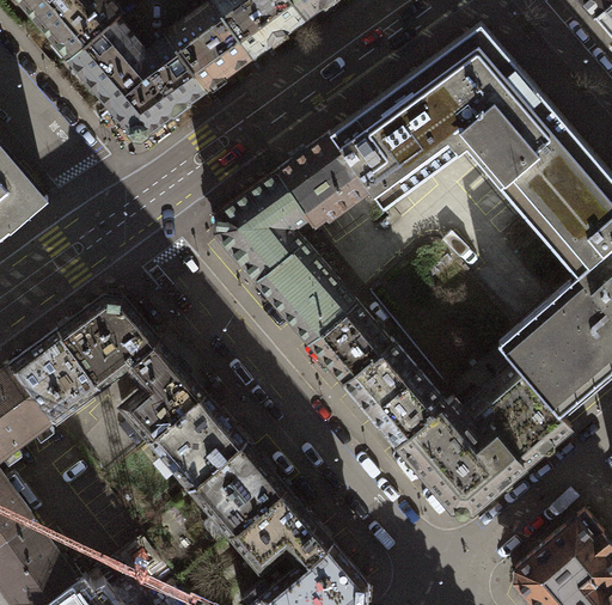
[(16,0),(69,63),(117,22),(123,18),(106,0),(16,0)]
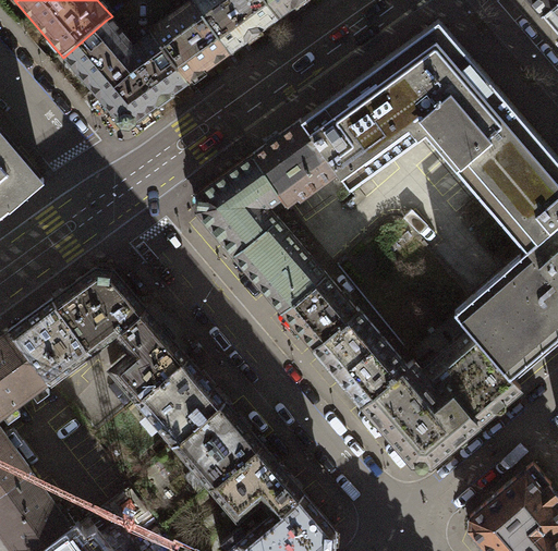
[(263,0),(197,0),(193,3),(230,54),(278,21),(263,0)]
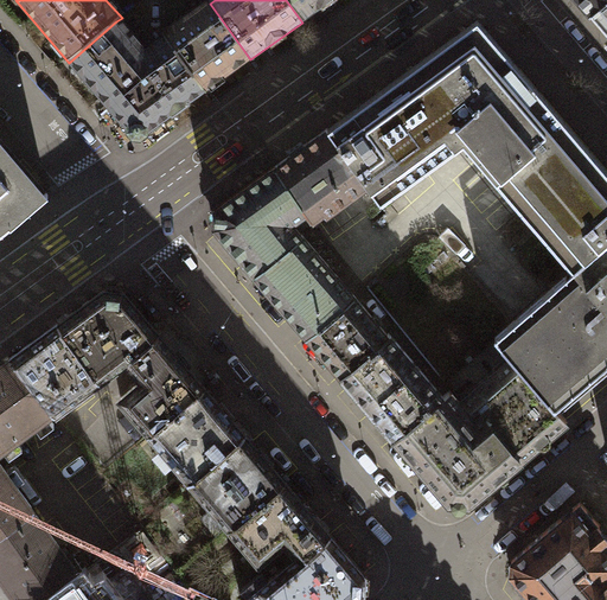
[(286,0),(302,23),(332,0),(286,0)]
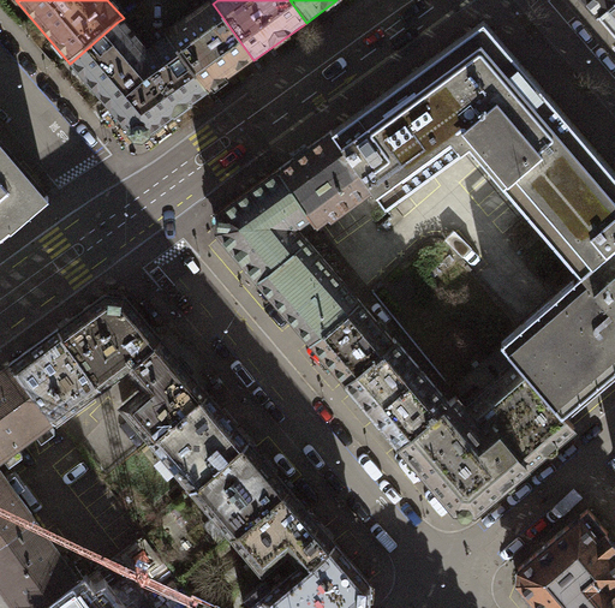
[(614,0),(580,0),(599,22),(614,7),(614,0)]
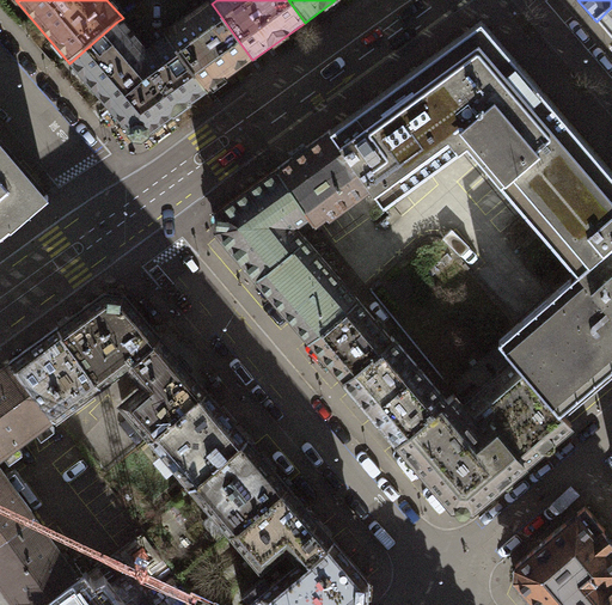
[(206,93),(252,60),(212,4),(165,37),(167,40),(206,93)]
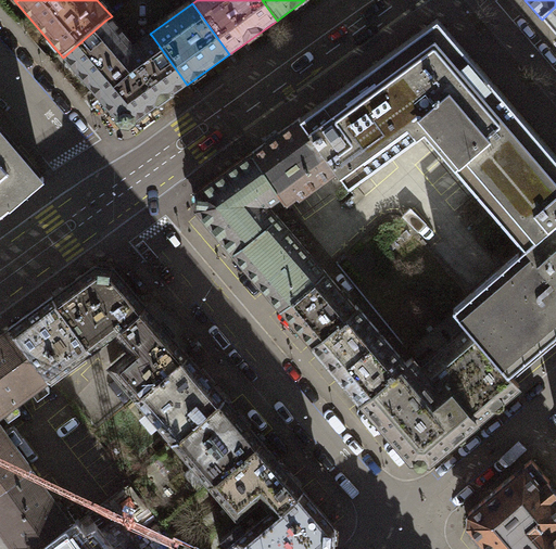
[(555,7),(542,20),(555,36),(555,7)]
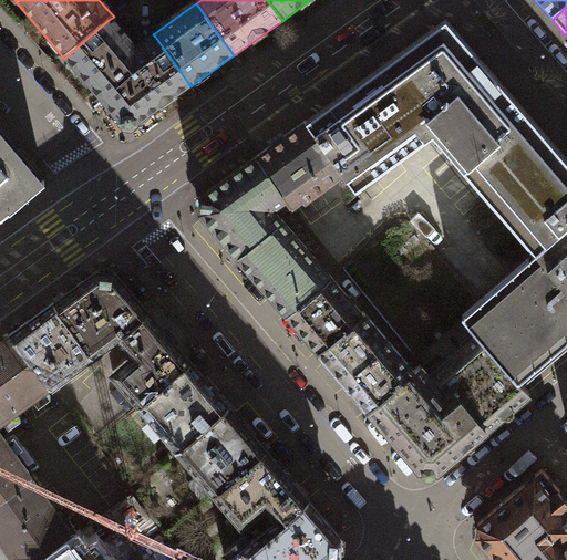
[(136,51),(109,20),(64,59),(121,123),(120,127),(124,132),(127,132),(132,133),(137,128),(137,125),(191,86),(155,37),(136,51)]
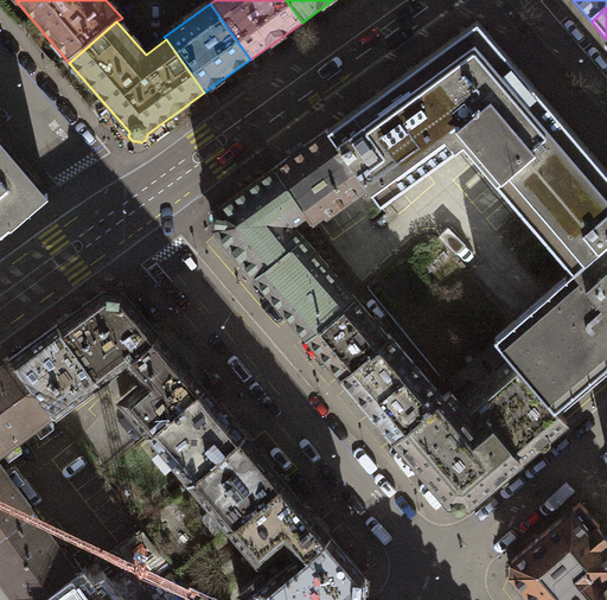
[(465,148),(535,95),(480,23),(327,138),(368,191),(383,210),(465,148)]
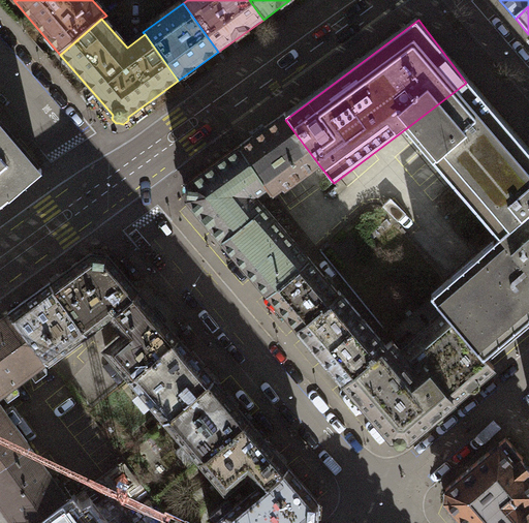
[(528,155),(466,83),(405,129),(500,241),(528,215),(528,155)]
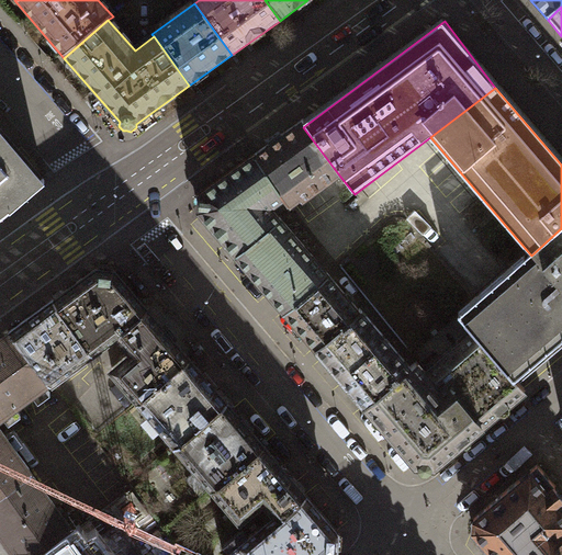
[(255,160),(290,208),(300,202),(302,204),(340,177),(303,127),(255,160)]
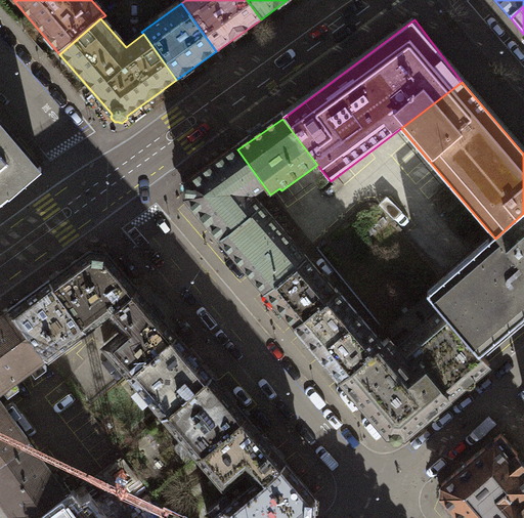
[(0,207),(4,205),(38,176),(0,131),(0,207)]
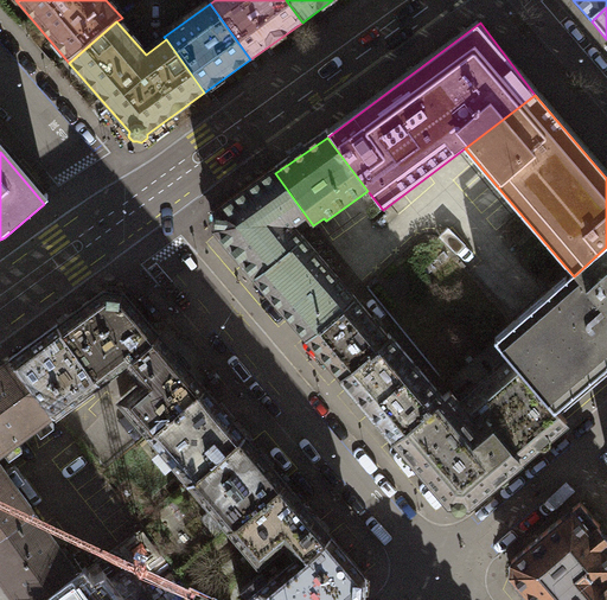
[(313,225),(275,173),(213,218),(212,230),(255,280),(301,241),(298,237),(313,225)]
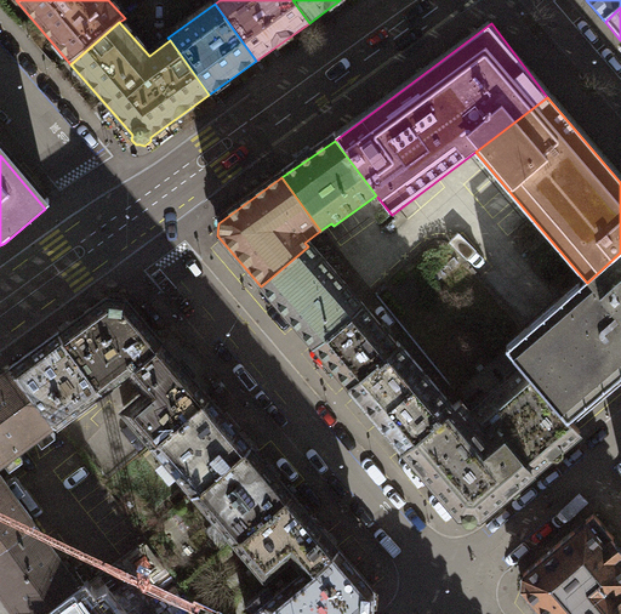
[(308,246),(261,286),(307,340),(315,350),(363,310),(354,300),(308,246)]
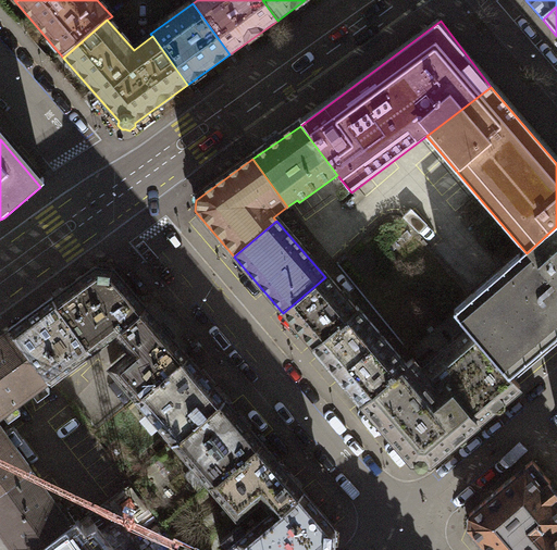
[(556,226),(527,253),(454,315),(470,334),(510,380),(556,339),(556,226)]
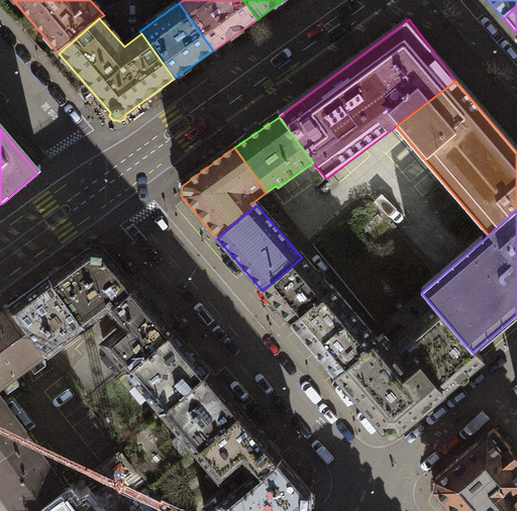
[(57,277),(49,282),(85,329),(107,313),(134,290),(104,253),(90,251),(57,277)]
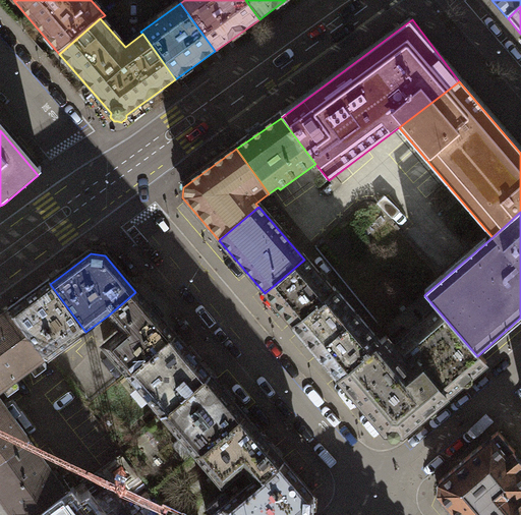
[(304,260),(265,293),(294,328),(334,294),(304,260)]
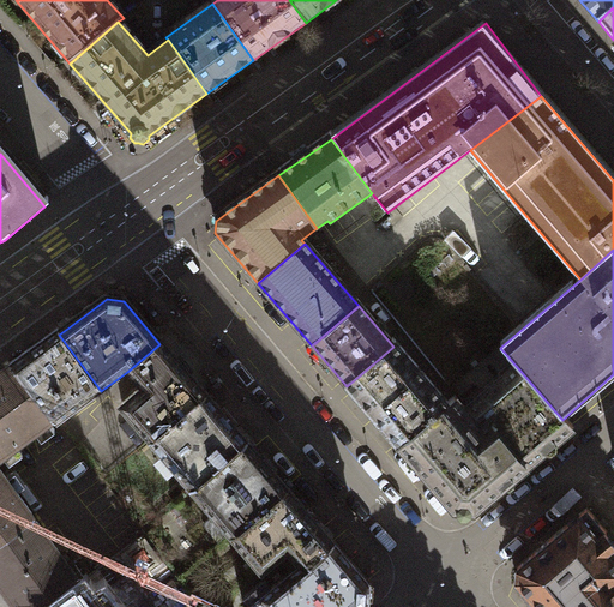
[(101,391),(59,335),(52,340),(11,370),(52,421),(54,425),(101,391)]
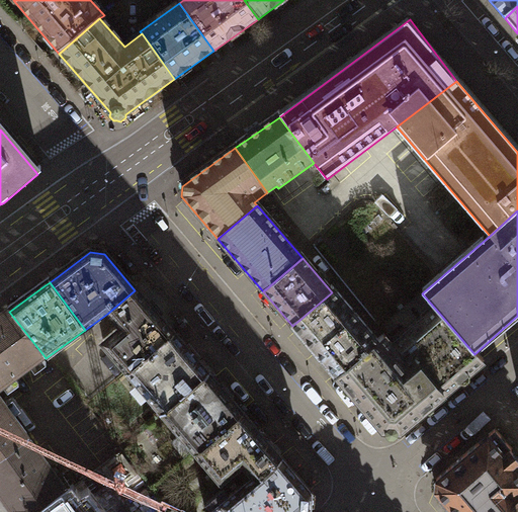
[(135,290),(107,314),(112,319),(121,330),(103,346),(128,375),(174,336),(171,332),(140,296),(135,290)]
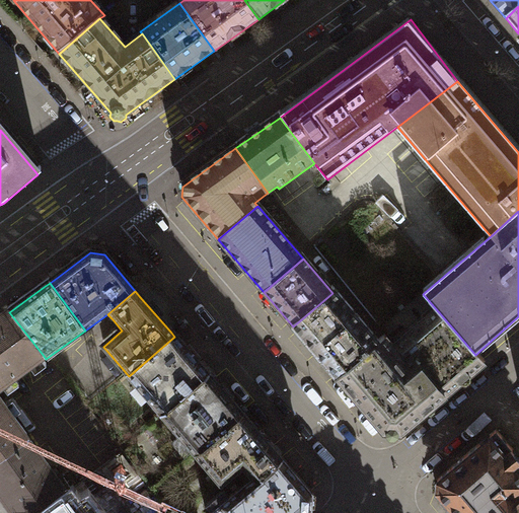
[(332,293),(293,326),(338,379),(379,345),(334,292),(332,293)]
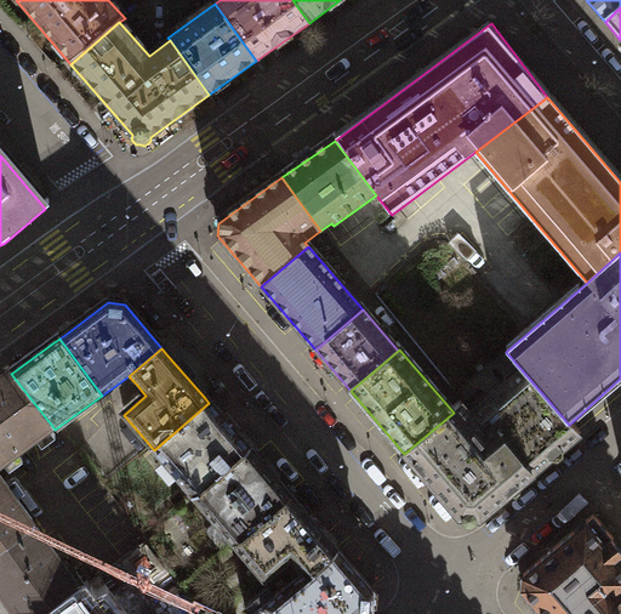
[(454,413),(404,454),(469,530),(580,437),(569,425),(524,373),(471,419),(461,407),(454,413)]
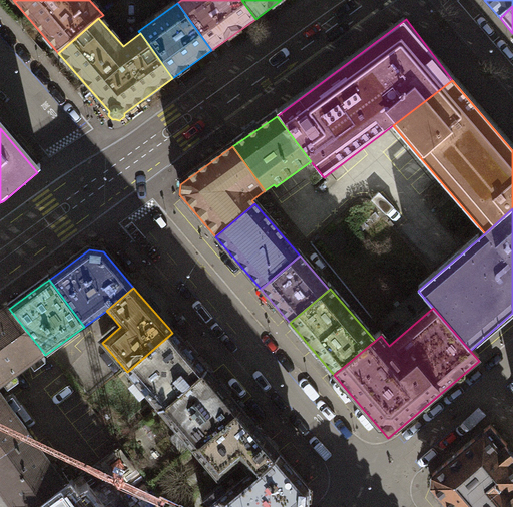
[(0,384),(43,352),(9,309),(0,315),(0,384)]
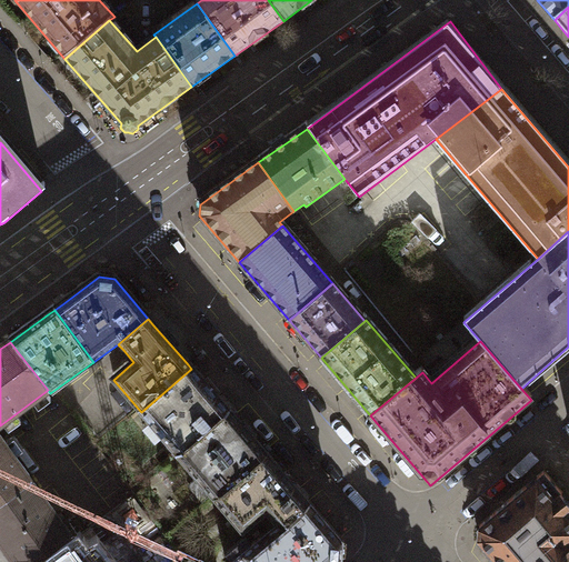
[(191,369),(141,412),(178,455),(229,412),(191,369)]
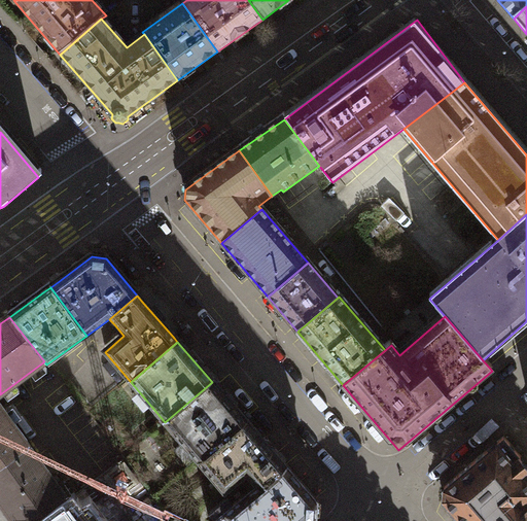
[(212,382),(165,422),(200,462),(247,423),(212,382)]
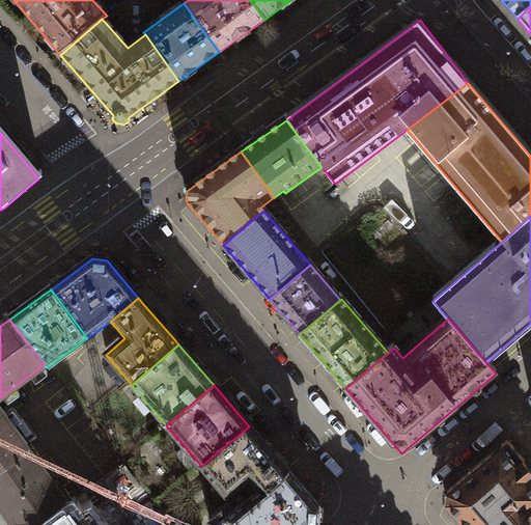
[(0,469),(27,450),(28,449),(0,410),(0,469)]
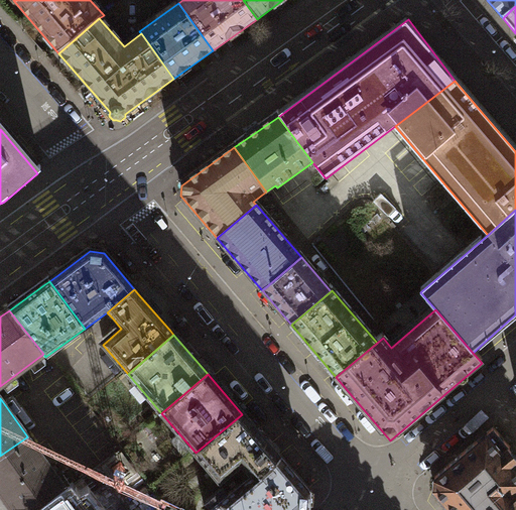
[(196,453),(221,482),(242,464),(253,477),(255,476),(257,480),(281,460),(242,414),(196,453)]
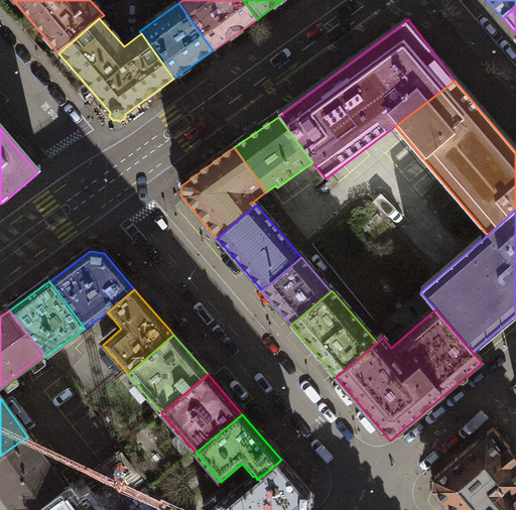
[(515,459),(494,432),(435,482),(434,492),(449,509),(515,509),(515,504),(512,500),(515,496),(515,459)]
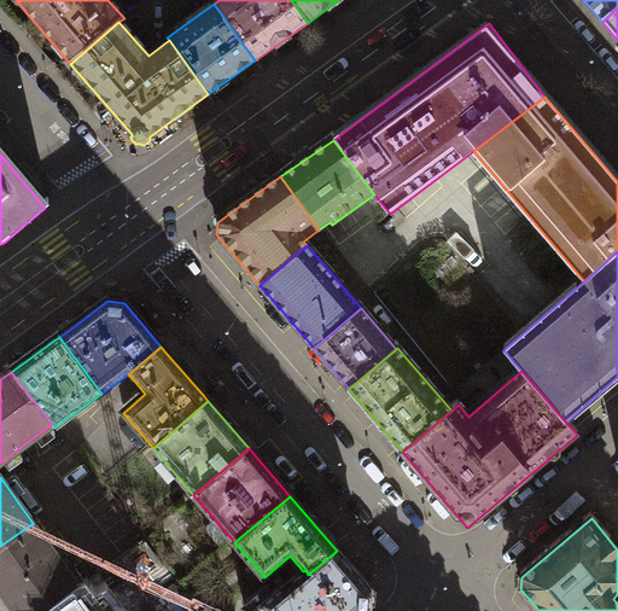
[(31,524),(0,546),(0,587),(17,610),(53,610),(81,591),(38,531),(31,524)]
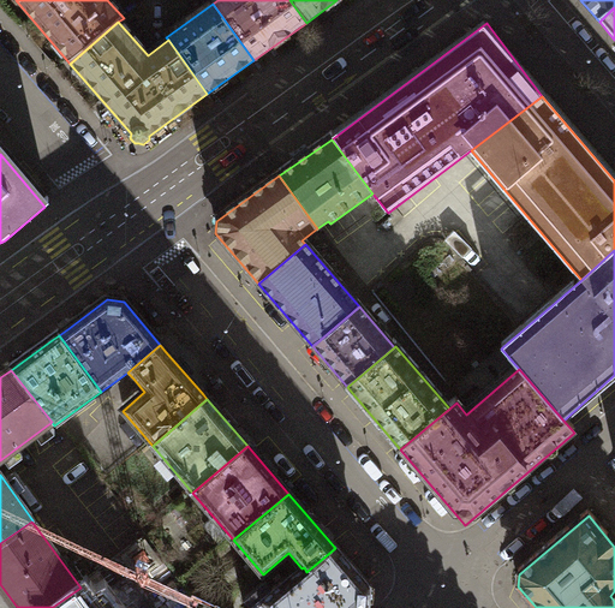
[(368,607),(370,589),(335,548),(306,572),(304,567),(302,568),(256,607),(368,607)]
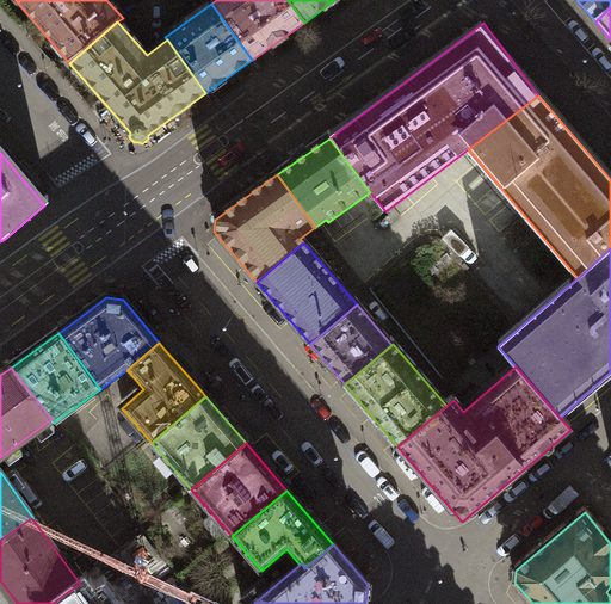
[(80,584),(53,603),(98,603),(91,592),(82,583),(80,584)]
